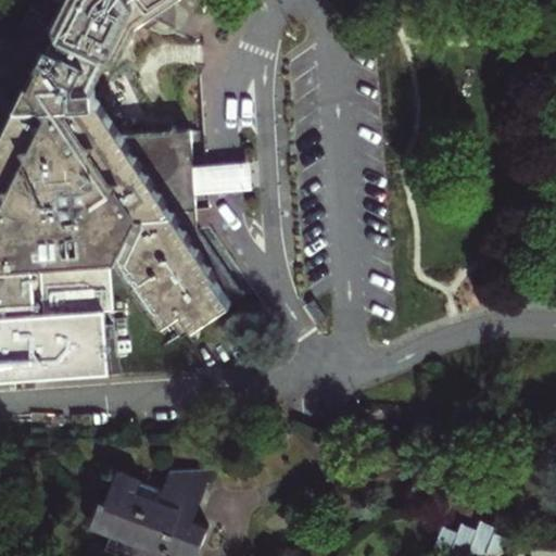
[(0,373),(108,368),(103,308),(113,307),(110,252),(117,251),(164,319),(171,316),(181,331),(240,291),(197,226),(193,190),(192,163),(190,130),(175,130),(172,127),(168,131),(121,135),(95,99),(95,85),(110,51),(121,58),(138,22),(169,1),(169,0),(64,0),(58,15),(53,24),(42,19),(46,11),(36,8),(29,4),(20,24),(7,36),(0,37),(0,373)]
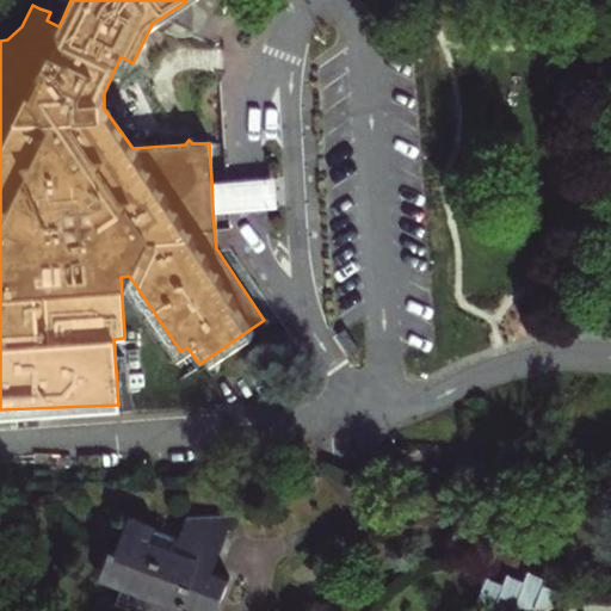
[(51,0),(50,10),(63,17),(71,0),(51,0)]
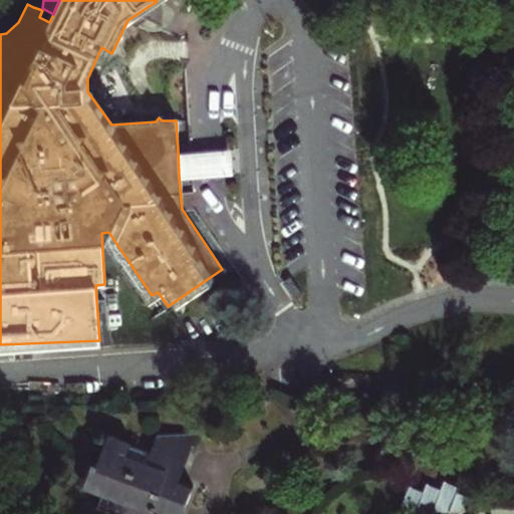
[(157,18),(157,1),(127,20),(136,22),(148,14),(157,18)]
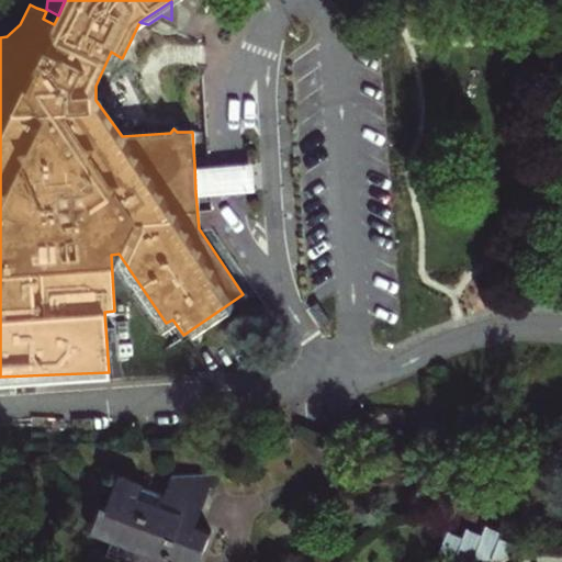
[(226,163),(194,165),(195,192),(227,190),(253,188),(250,161),(226,163)]
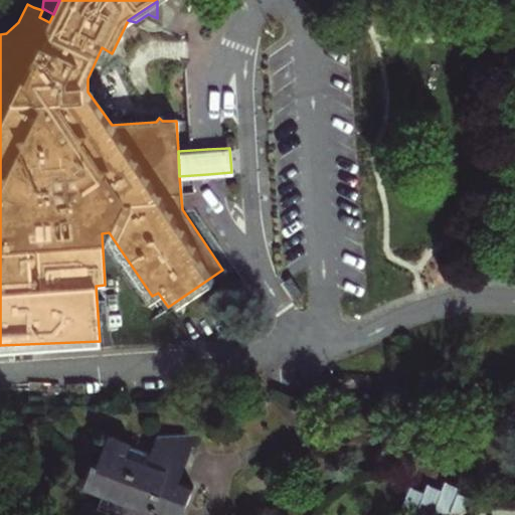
[(146,456),(104,440),(82,492),(108,502),(106,508),(121,514),(146,514),(147,512),(154,514),(184,514),(186,511),(190,513),(197,496),(184,490),(189,475),(201,443),(154,438),(146,456)]
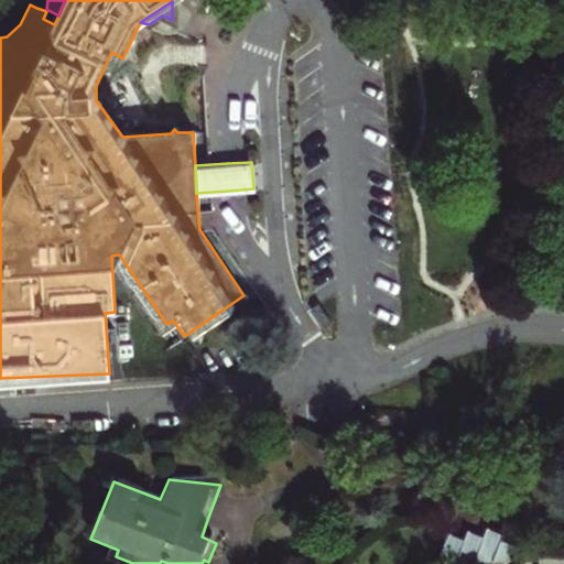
[(486,531),(483,539),(467,533),(463,541),(447,535),(441,552),(445,551),(453,549),(458,549),(486,544),(488,538),(491,533),(486,531)]
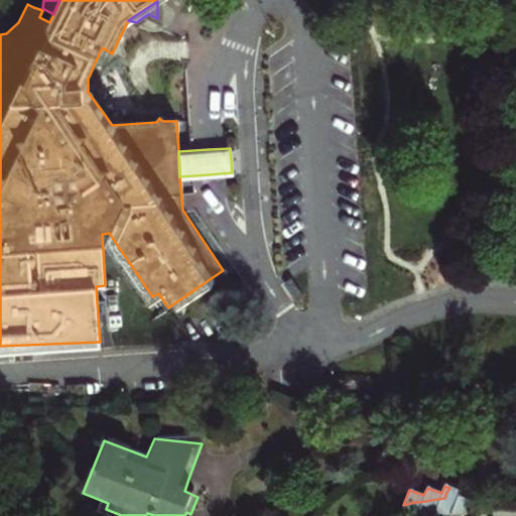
[(407,504),(403,505),(398,515),(452,515),(460,492),(449,488),(446,492),(444,498),(419,502),(414,502),(407,504)]
